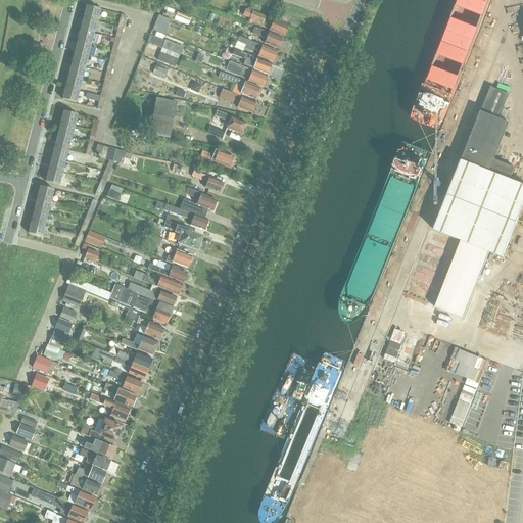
[(87,6),(84,18),(97,21),(100,9),(87,6)]
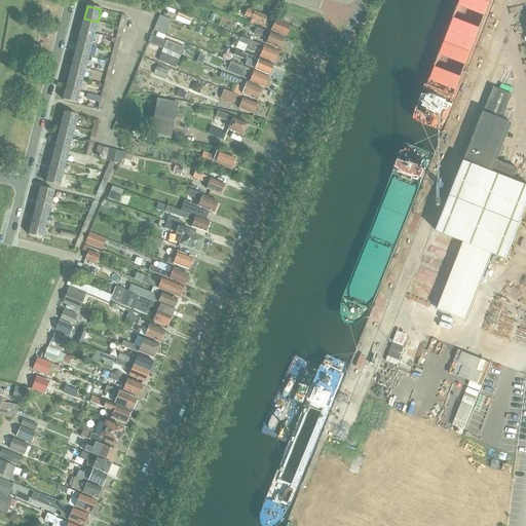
[(189,27),(192,19),(178,12),(176,11),(168,8),(166,15),(173,17),(176,19),(175,21),(189,27)]
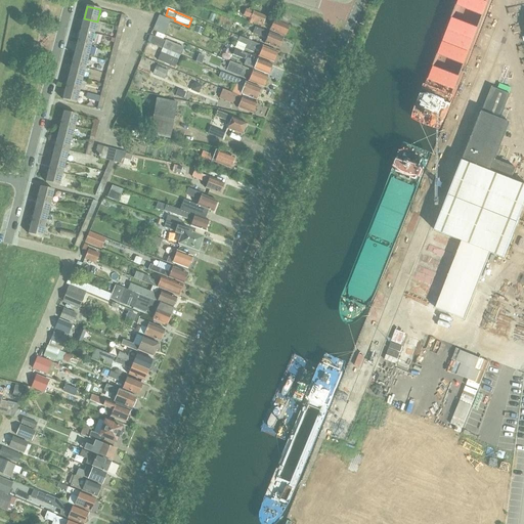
[(263,25),(271,27),(269,31),(284,37),(289,27),(246,9),(244,16),(250,18),(250,20),(251,20),(250,24),(252,25),(253,24),(262,28),(263,25)]
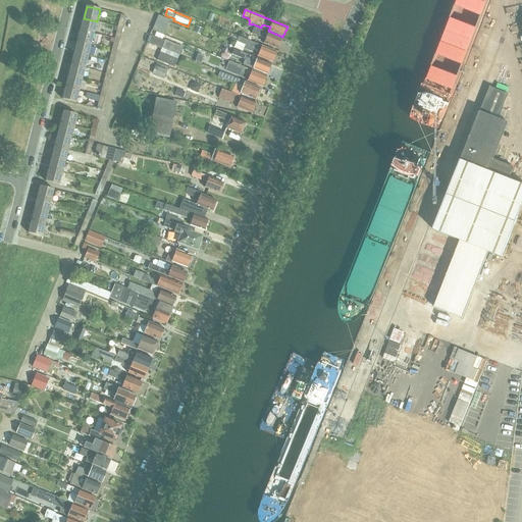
[(278,20),(285,23),(289,16),(281,13),(278,20)]
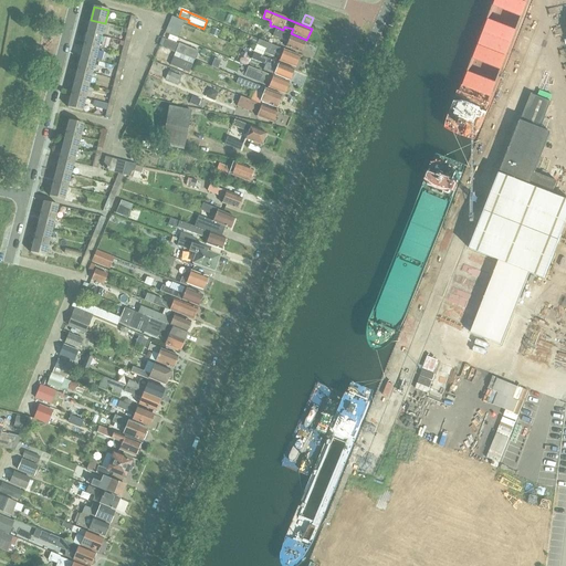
[(130,17),(127,29),(134,31),(137,18),(130,17)]
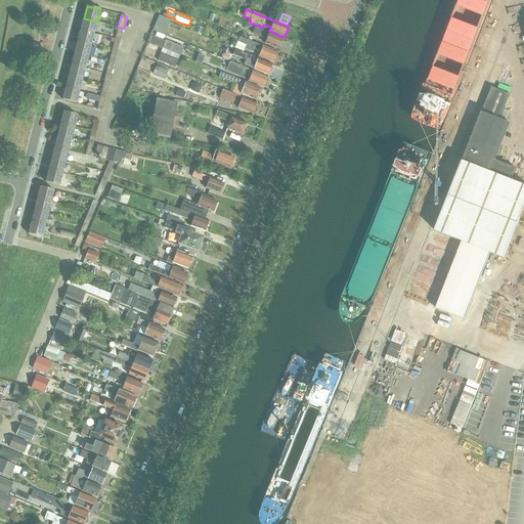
[(158,20),(168,26),(170,23),(171,19),(160,15),(158,20)]
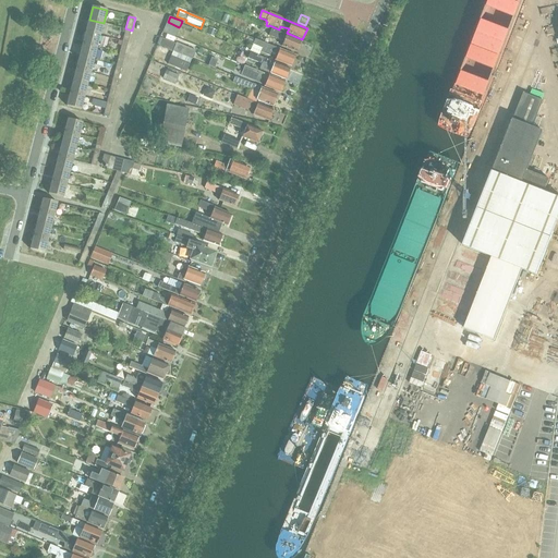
[(89,20),(86,32),(101,35),(104,23),(89,20)]
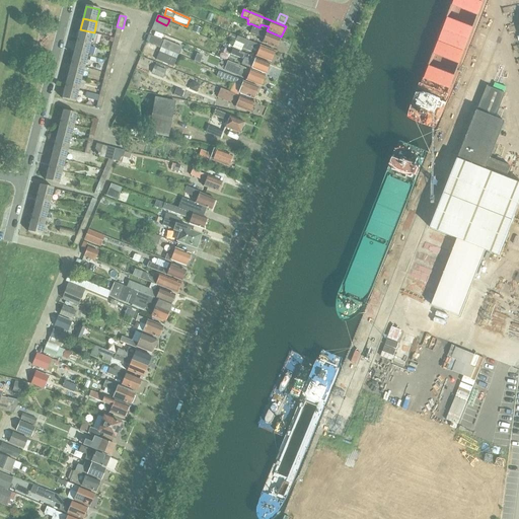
[(263,43),(276,49),(280,39),(253,26),(250,32),(265,39),(263,43)]
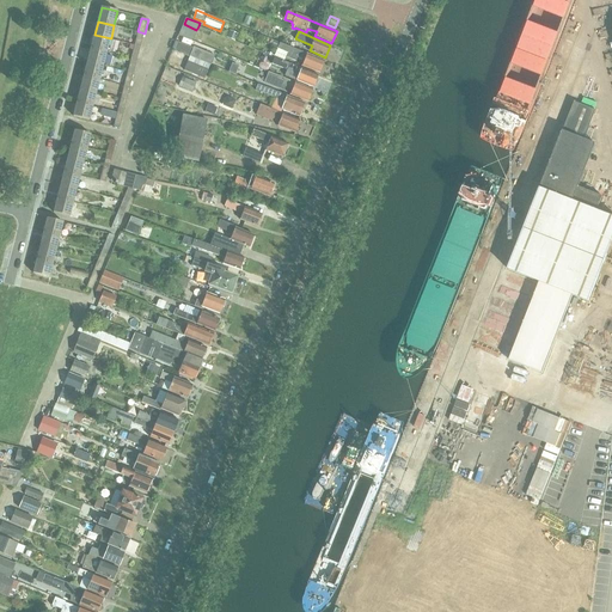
[(95,35),(91,48),(108,51),(111,38),(95,35)]
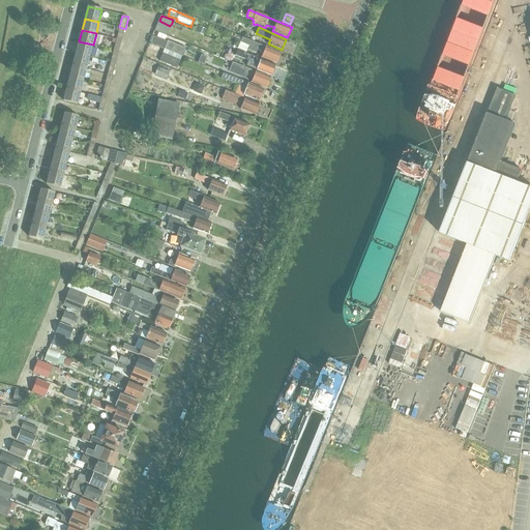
[(235,40),(239,41),(251,47),(248,50),(257,53),(258,49),(264,52),(262,57),(276,63),(281,53),(237,35),(235,40)]
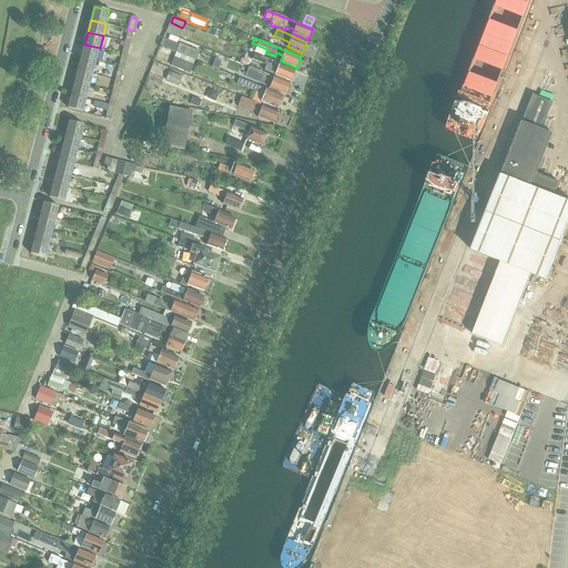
[(84,44),(81,57),(97,61),(100,48),(84,44)]
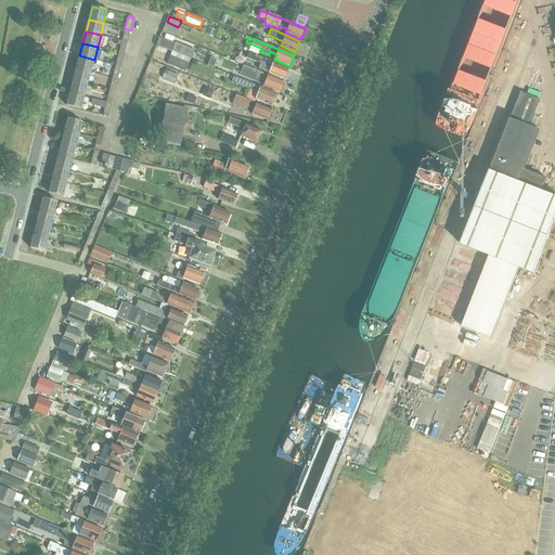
[(172,52),(191,60),(194,52),(176,43),(172,52)]
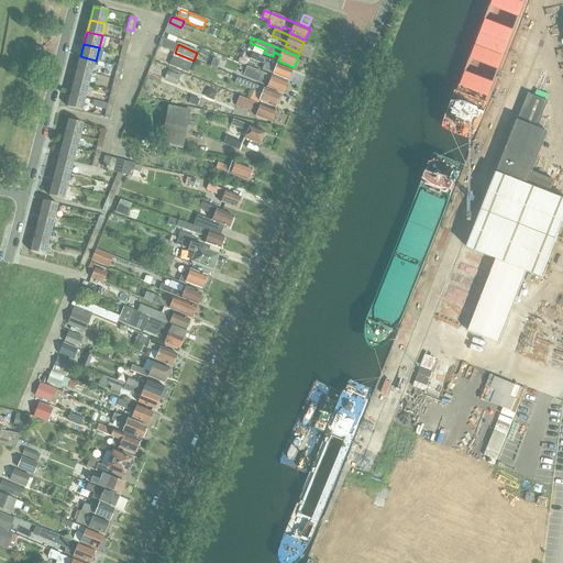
[(121,53),(118,66),(123,67),(127,55),(121,53)]
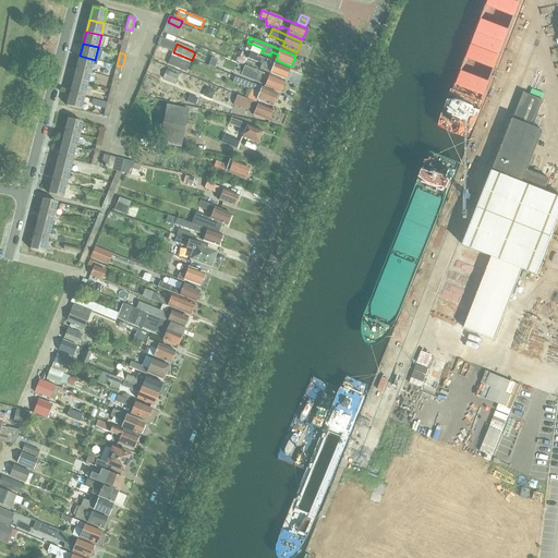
[(250,52),(247,58),(262,64),(259,70),(286,80),(290,69),(283,67),(250,52)]
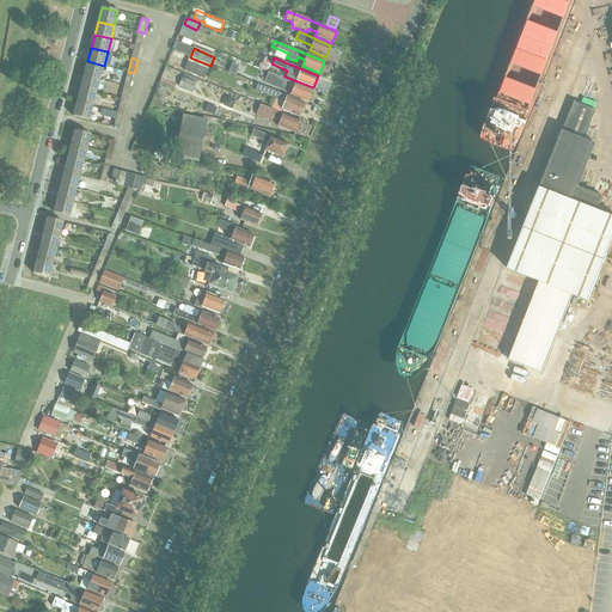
[(87,61),(84,75),(101,79),(104,66),(87,61)]
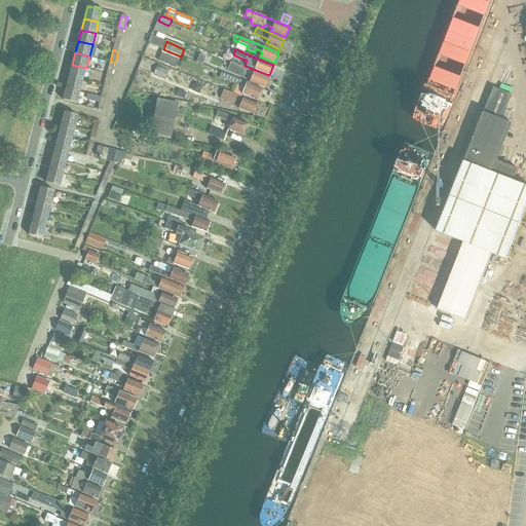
[(161,53),(158,61),(176,68),(179,61),(161,53)]
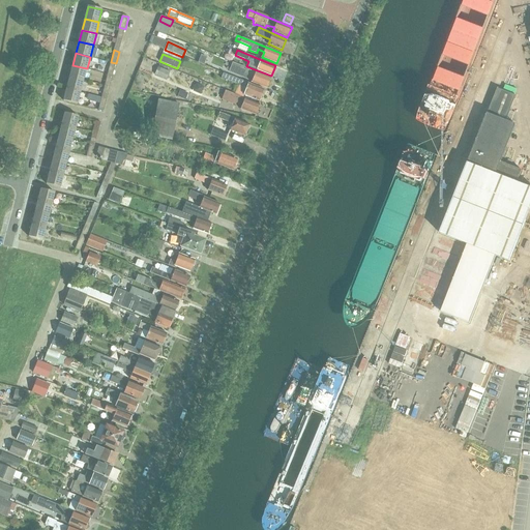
[(111,62),(108,74),(113,76),(116,63),(111,62)]
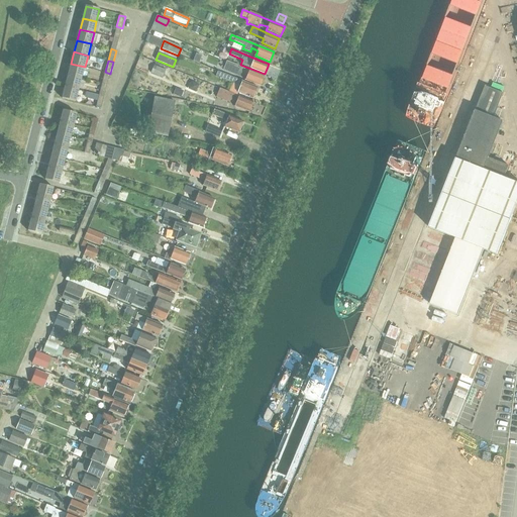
[(240,76),(241,73),(247,75),(245,80),(260,86),(264,76),(226,61),(223,70),(240,76)]
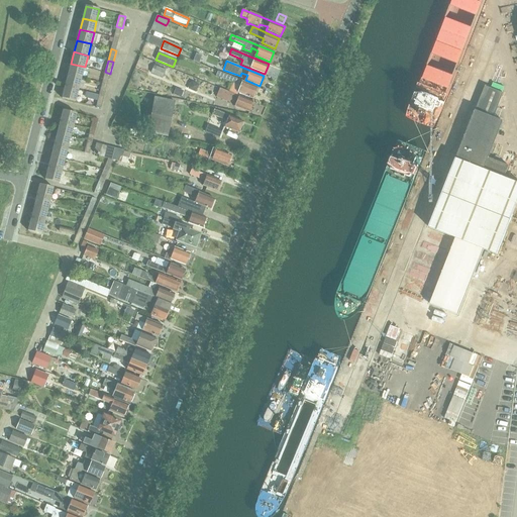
[(71,64),(68,75),(82,79),(85,67),(71,64)]
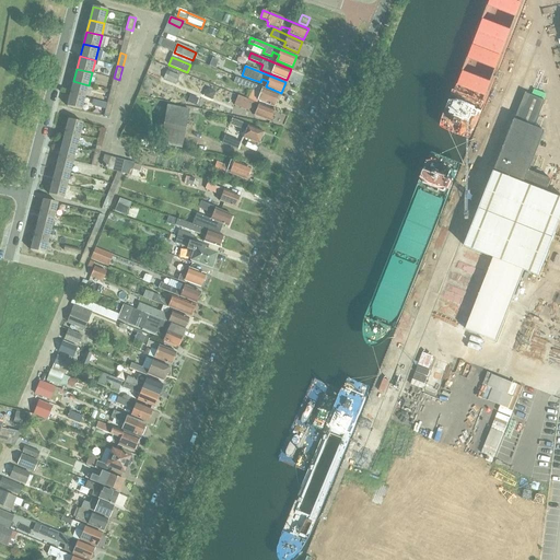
[(166,70),(163,78),(175,83),(178,76),(166,70)]
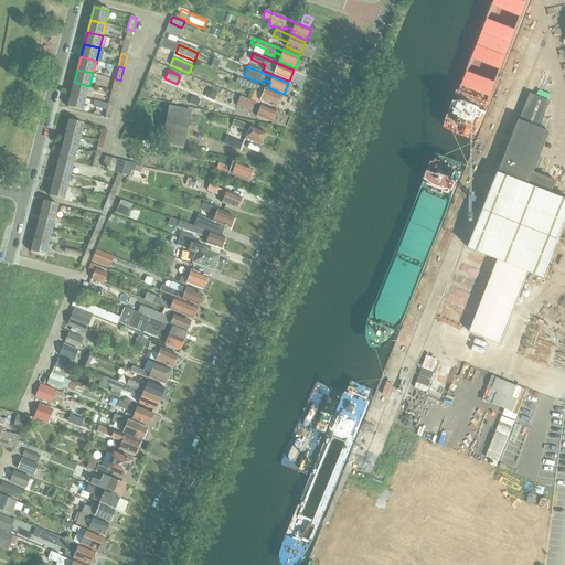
[(115,78),(112,92),(117,93),(120,81),(115,78)]
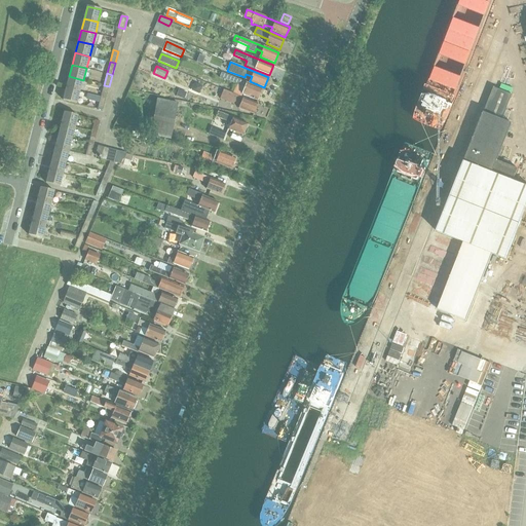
[(221,73),(219,78),(224,80),(230,82),(236,85),(232,94),(240,98),(241,95),(253,99),(257,101),(258,100),(260,100),(260,99),(261,96),(260,94),(262,89),(232,77),(226,75),(221,73)]
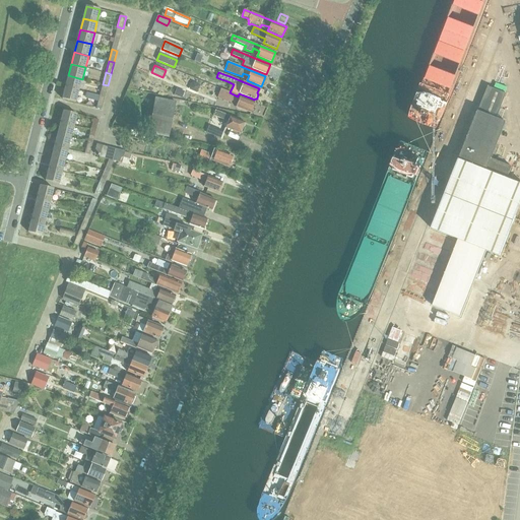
[(68,75),(65,86),(79,90),(82,79),(68,75)]
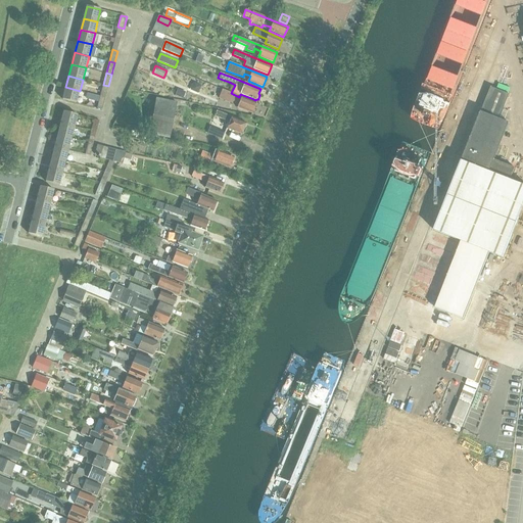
[(103,85),(100,96),(105,97),(108,86),(103,85)]
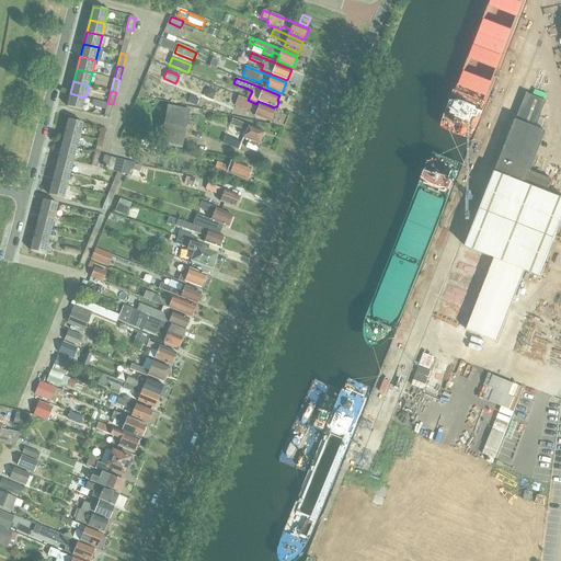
[(86,98),(70,93),(67,106),(82,111),(86,98)]
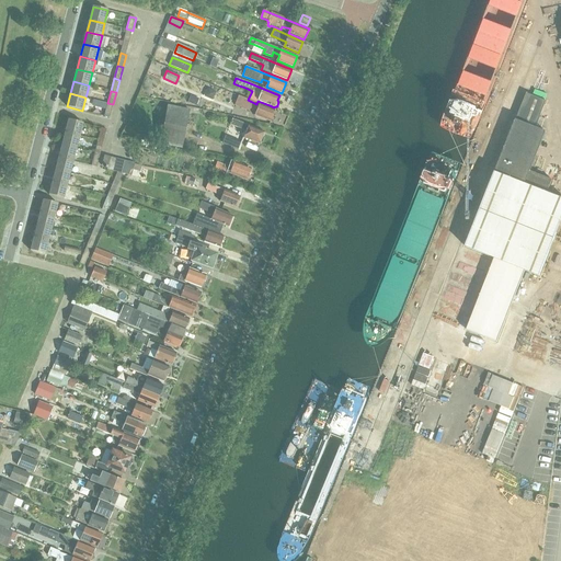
[(467,330),(497,342),(526,271),(540,277),(560,222),(560,198),(547,194),(552,181),(530,172),(546,133),(536,128),(547,102),(527,94),(516,121),(466,248),(495,259),(467,330)]
